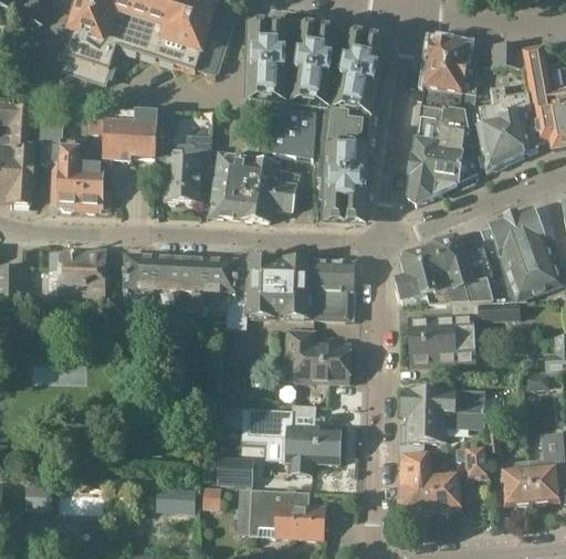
[(0,0),(0,2),(10,6),(11,0),(29,0),(24,18),(42,22),(48,0),(0,0)]
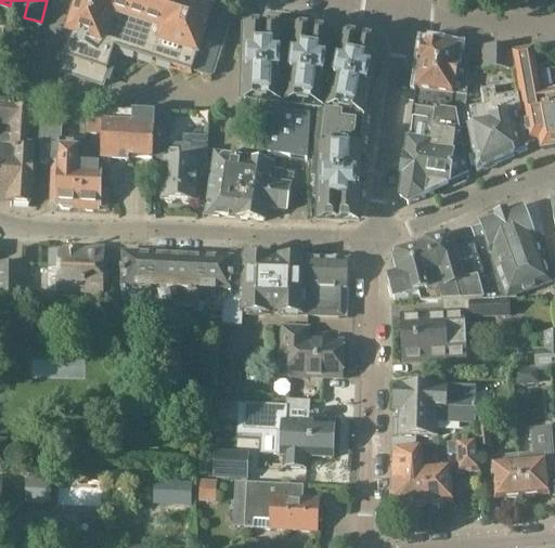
[(77,0),(61,53),(65,55),(61,69),(101,82),(113,46),(190,70),(191,66),(210,72),(229,15),(180,0),(77,0)]
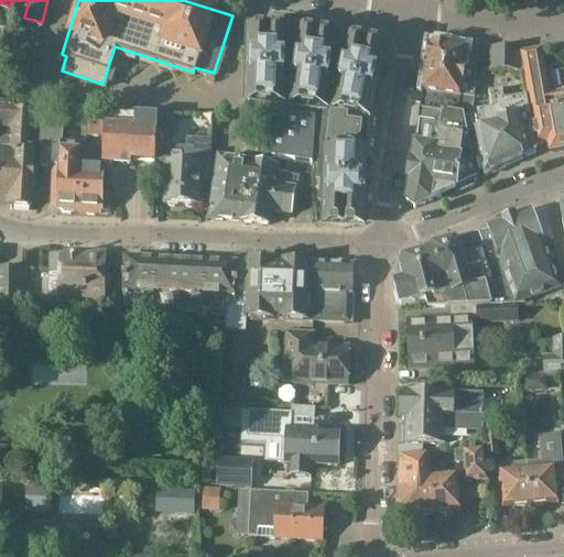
[(243,113),(246,113),(257,113),(277,115),(315,116),(312,162),(314,198),(326,200),(327,217),(360,217),(364,153),(367,115),(380,46),(348,40),(347,45),(332,42),(333,36),(300,33),(300,39),(284,36),(284,32),(251,30),(247,30),(243,113)]
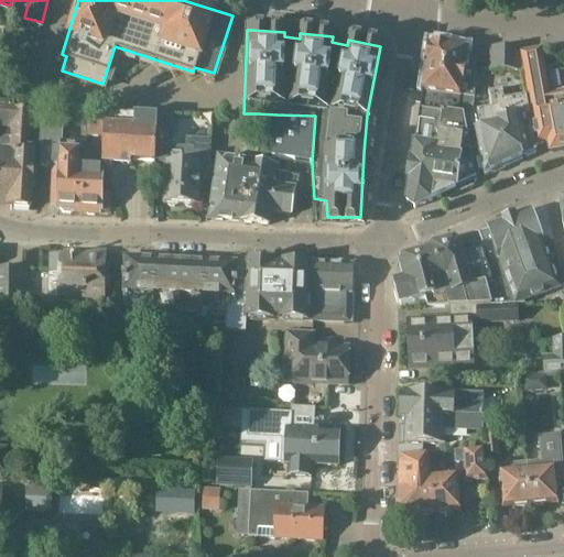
[(422,86),(420,105),(441,107),(463,109),(472,101),(474,100),(475,63),(475,57),(465,56),(466,44),(462,44),(462,41),(452,40),(452,42),(447,41),(447,39),(432,36),(430,39),(426,41),(424,56),(426,57),(426,62),(422,86)]
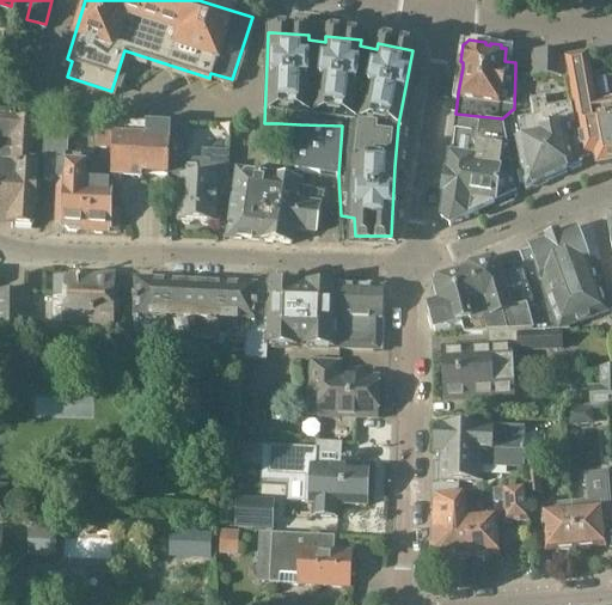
[(532,46),(531,68),(567,68),(565,53),(565,47),(532,46)]
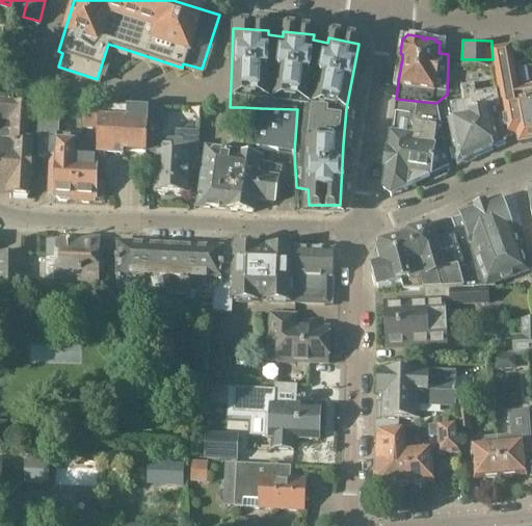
[(491,46),(493,59),(495,86),(504,132),(516,129),(519,137),(531,134),(531,80),(517,83),(513,61),(511,51),(510,42),(491,46)]
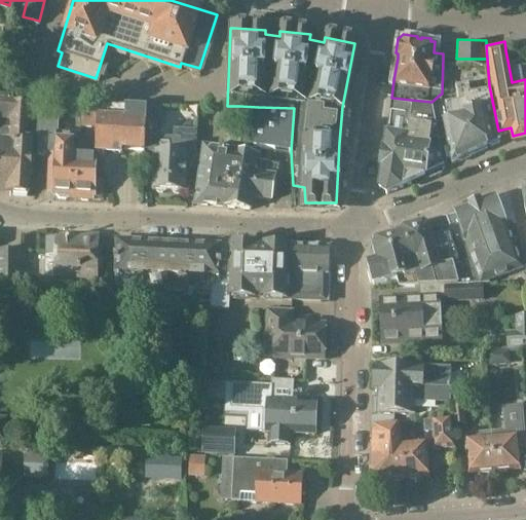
[(467,80),(462,81),(475,148),(499,137),(498,131),(489,85),(470,89),(467,80)]
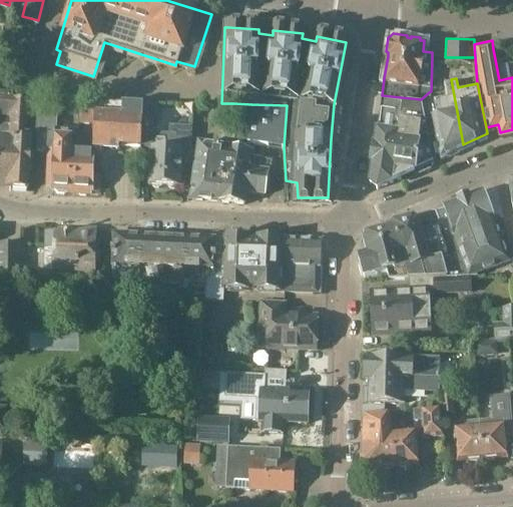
[(429,92),(421,99),(424,115),(436,112),(432,114),(440,155),(463,144),(451,79),(445,80),(443,80),(445,88),(446,95),(434,97),(433,95),(429,92)]
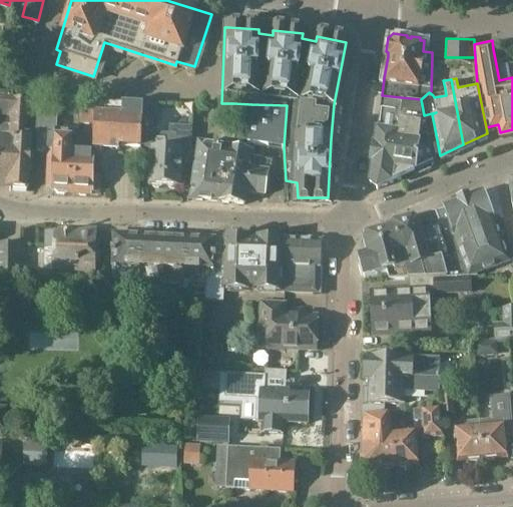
[(3,121),(0,124),(0,175),(5,176),(4,184),(28,185),(31,128),(26,127),(27,113),(34,113),(36,95),(13,94),(13,93),(9,93),(10,88),(0,87),(0,111),(6,112),(6,121),(3,121)]
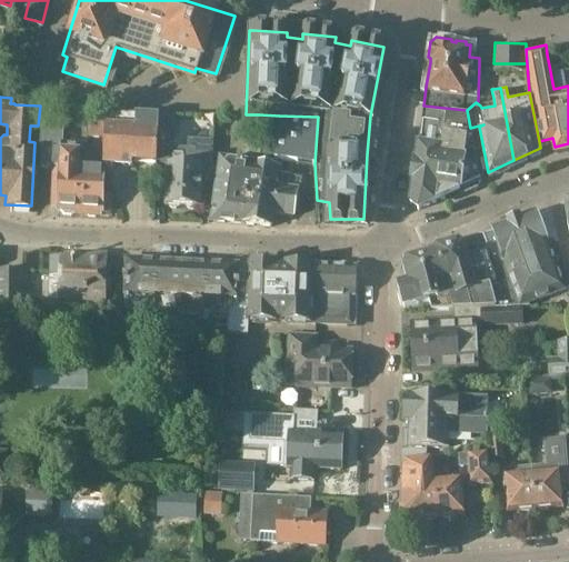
[(410,200),(418,206),(432,199),(445,108),(423,106),(419,139),(418,139),(416,157),(415,157),(412,177),(413,178),(410,200)]
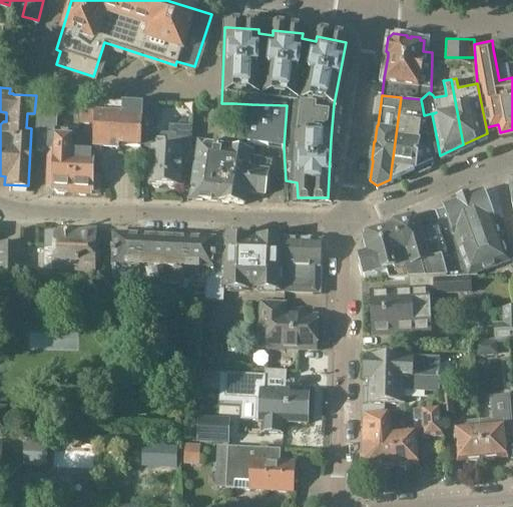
[(433,160),(433,158),(429,139),(425,122),(424,115),(421,99),(401,97),(390,179),(433,160)]
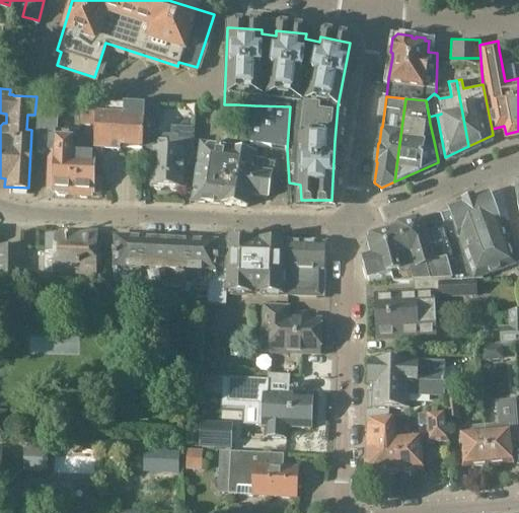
[(79,99),(78,120),(87,121),(87,99),(79,99)]
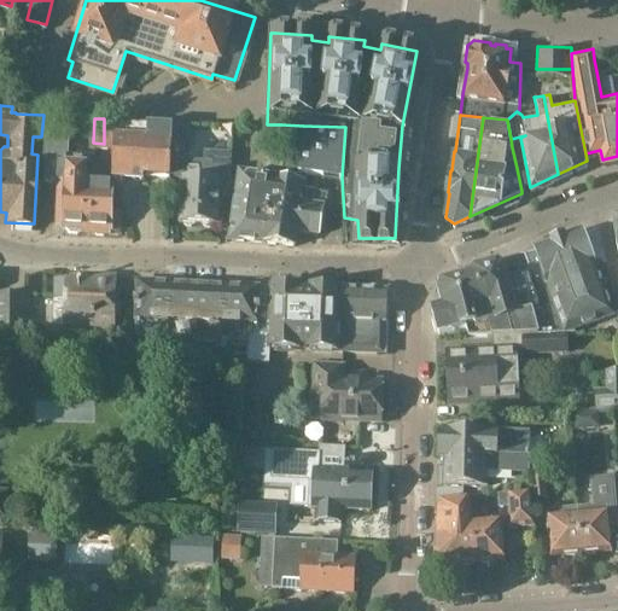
[(104,118),(104,144),(114,144),(115,120),(104,118)]
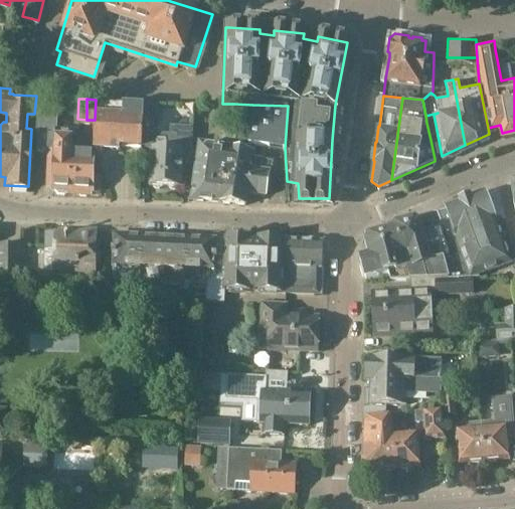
[(120,142),(117,141),(119,101),(96,100),(95,120),(94,145),(120,146),(120,142)]
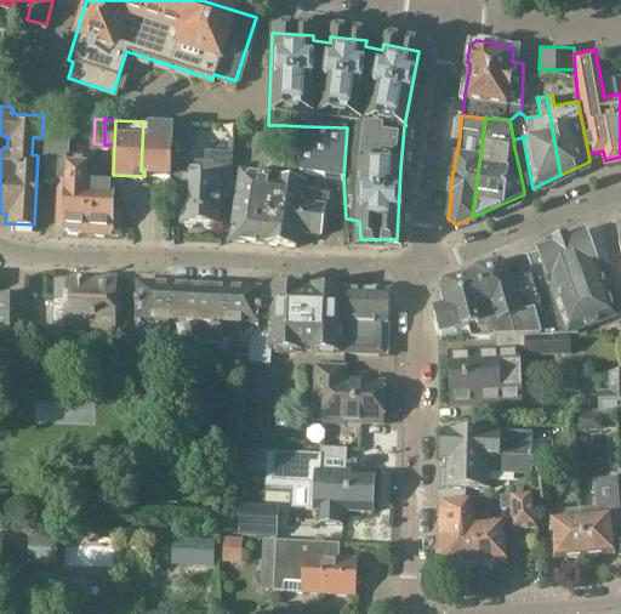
[(171,123),(143,121),(141,170),(144,171),(169,172),(171,123)]
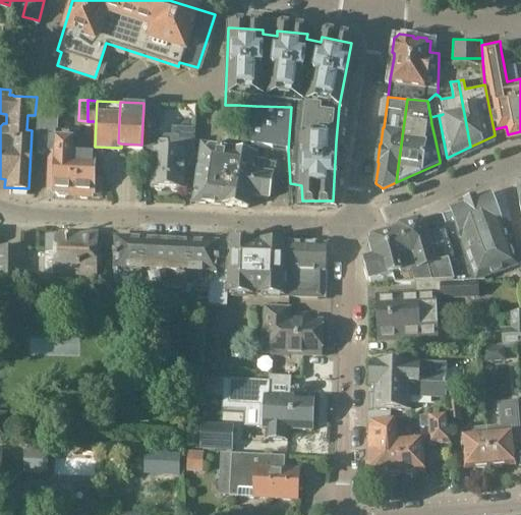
[(234,124),(237,105),(227,105),(225,123),(223,123),(220,146),(201,142),(194,197),(247,204),(248,191),(268,194),(273,160),(269,160),(270,152),(255,150),(255,151),(235,148),(237,134),(232,134),(233,124),(234,124)]
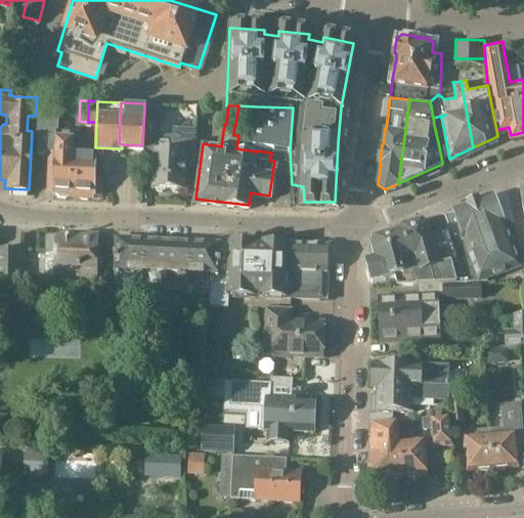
[(252,143),(290,150),(293,108),(257,106),(252,143)]
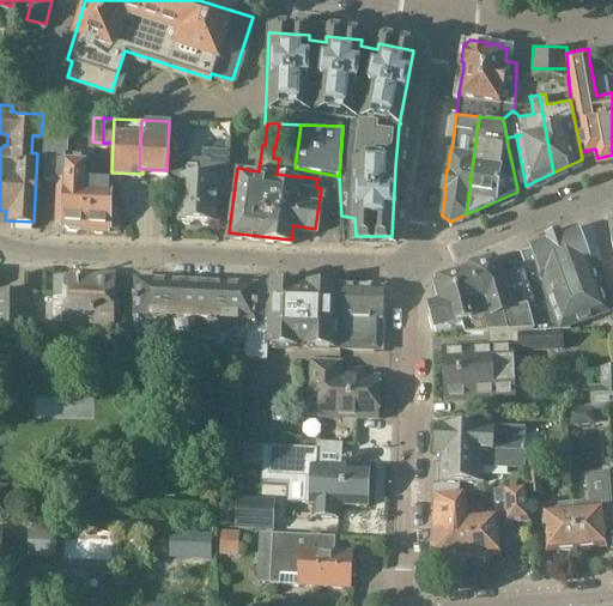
[(43,176),(56,176),(55,212),(61,218),(61,223),(66,223),(70,228),(77,228),(82,223),(84,224),(86,175),(92,175),(93,151),(68,150),(68,133),(47,132),(43,176)]
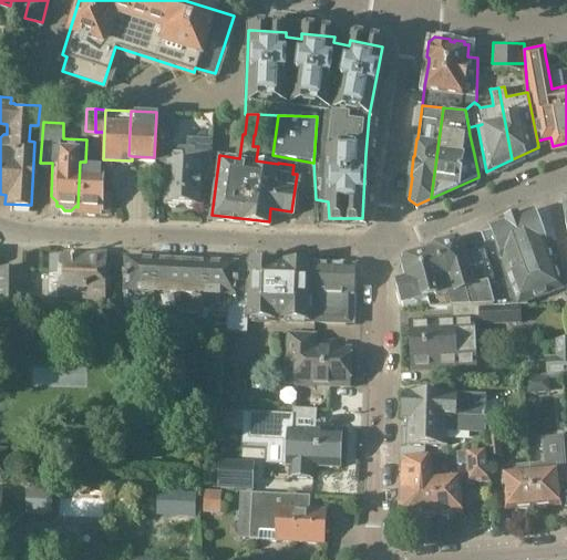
[(161,159),(165,159),(163,200),(167,200),(171,204),(175,204),(179,201),(185,201),(188,205),(193,205),(197,203),(198,203),(200,159),(212,161),(214,130),(199,130),(198,145),(195,145),(195,144),(161,142),(161,159)]
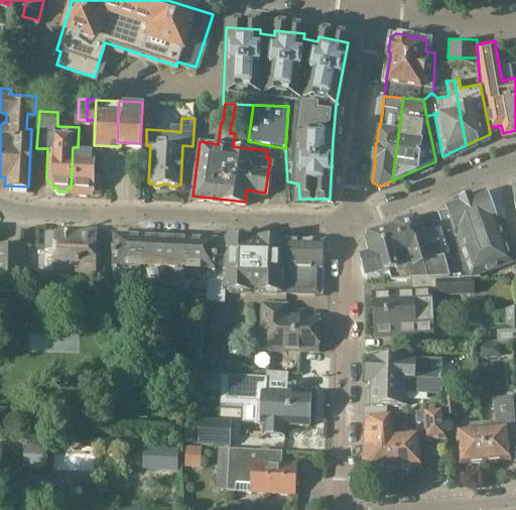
[(78,147),(73,147),(71,188),(90,189),(92,187),(96,187),(100,184),(101,174),(98,170),(92,170),(93,148),(78,147)]
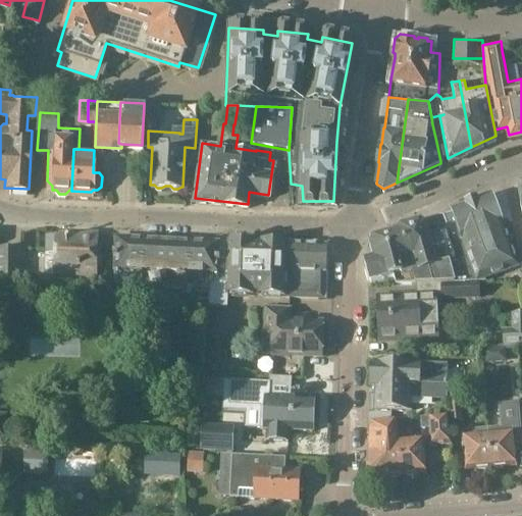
[(452,211),(442,213),(470,278),(479,277),(485,277),(485,275),(519,263),(519,262),(521,261),(519,248),(510,223),(502,220),(490,190),(450,205),(452,211)]
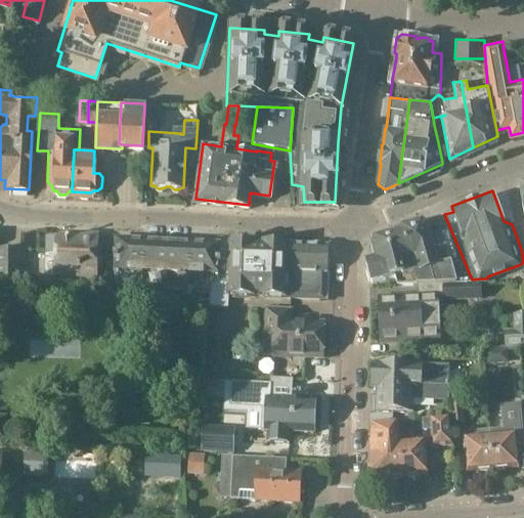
[(368,276),(370,276),(372,281),(395,274),(399,283),(442,281),(472,279),(444,214),(402,224),(401,228),(374,235),(372,242),(376,256),(366,259),(368,266),(365,267),(368,276)]
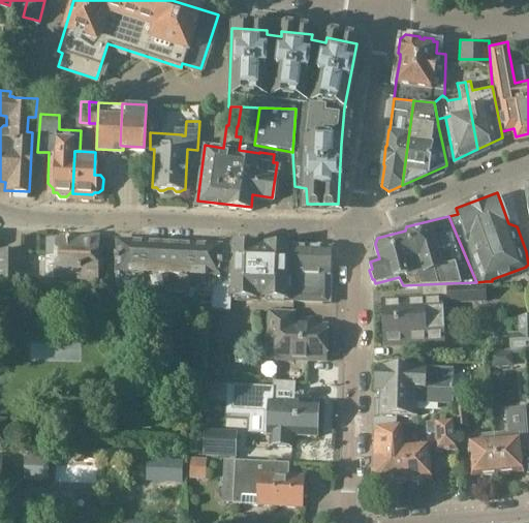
[(116,288),(144,289),(145,272),(145,259),(149,259),(150,236),(144,236),(117,235),(116,271),(116,288)]
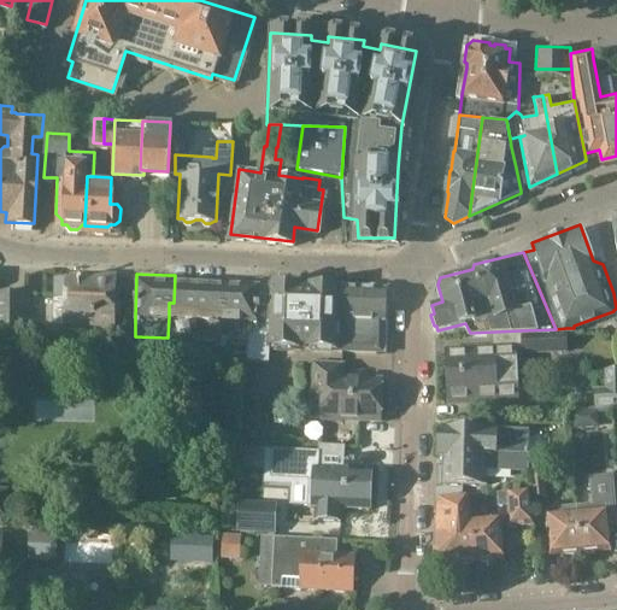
[(169,317),(168,338),(194,339),(195,318),(198,276),(175,275),(174,303),(169,303),(169,317)]
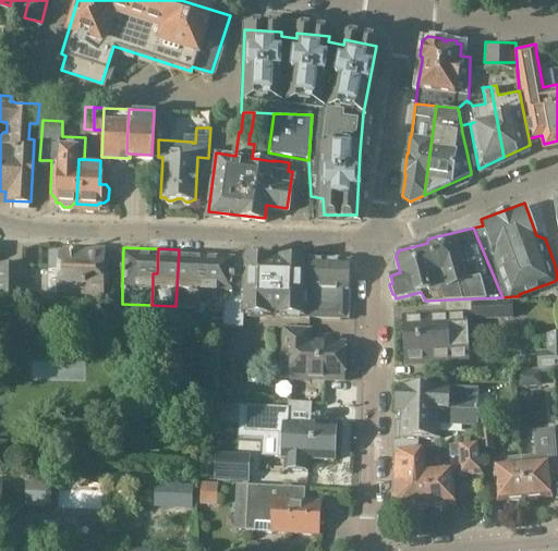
[(58,292),(105,293),(105,282),(108,283),(109,270),(105,270),(105,250),(48,249),(48,269),(59,269),(58,292)]
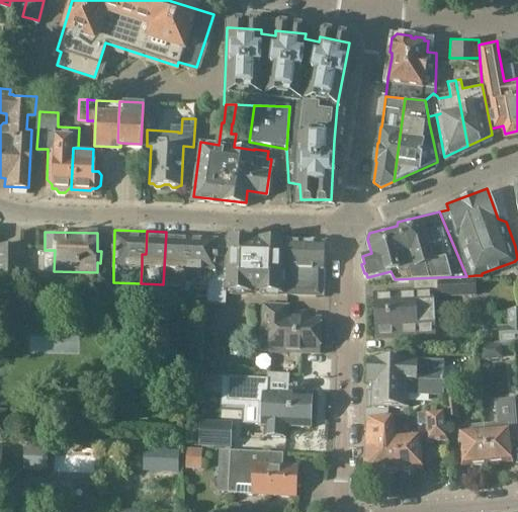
[(164,267),(163,284),(183,285),(189,285),(189,270),(188,269),(189,256),(185,256),(185,233),(166,232),(164,267)]
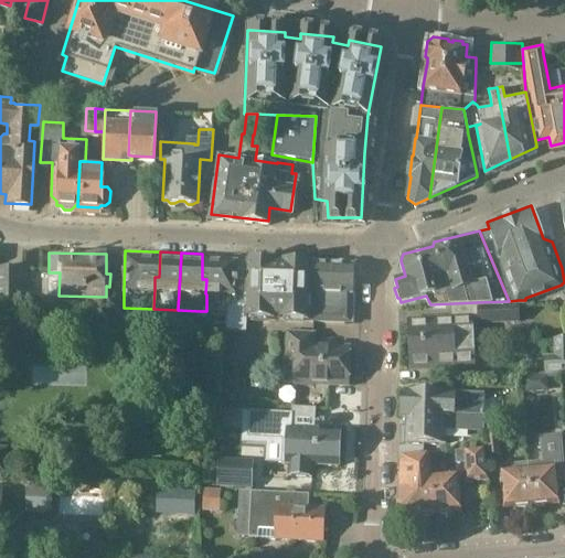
[(246,328),(246,313),(244,313),(245,301),(236,301),(237,257),(237,255),(210,254),(202,254),(202,279),(206,279),(205,293),(206,294),(206,311),(200,311),(200,325),(210,325),(211,311),(226,312),(226,326),(246,328)]
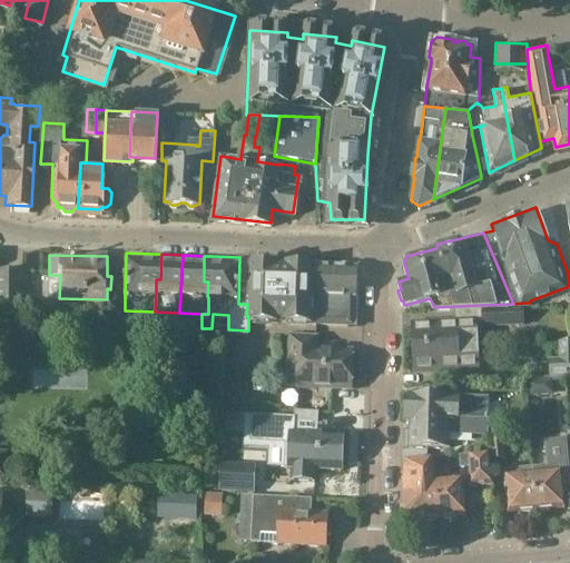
[(238,304),(247,304),(248,260),(239,259),(238,304)]
